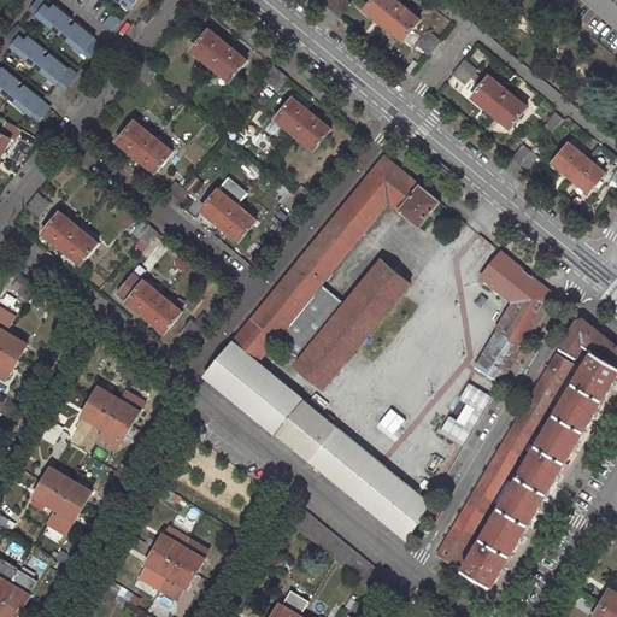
[(45,0),(40,0),(33,11),(62,35),(70,25),(74,21),(56,5),(52,11),(47,7),(51,4),(45,0)]
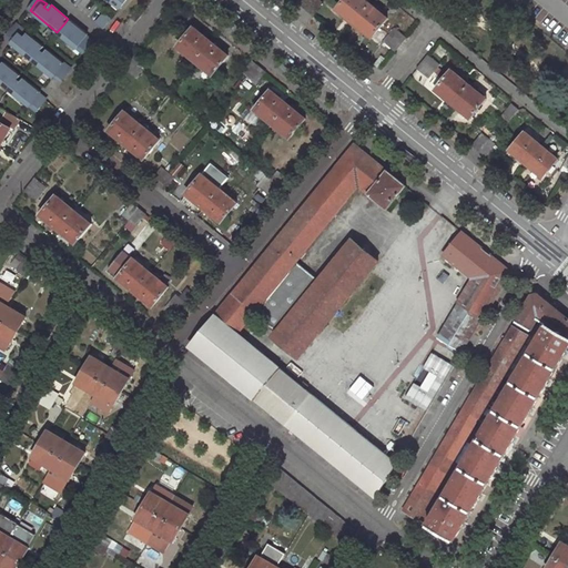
[(322,3),(316,0),(313,0),(306,9),(314,14),(322,3)]
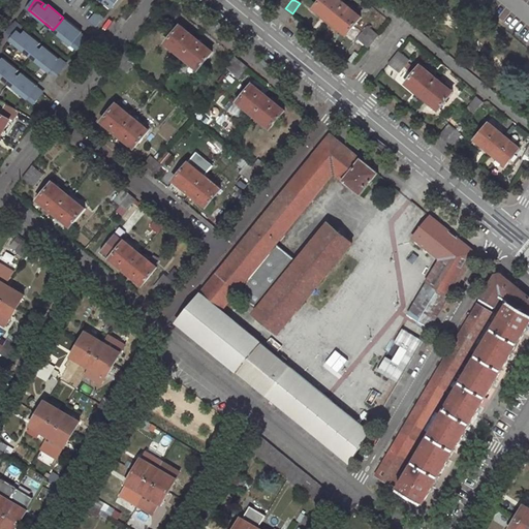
[(322,0),(321,0),(315,9),(332,23),(339,13),(322,0)]
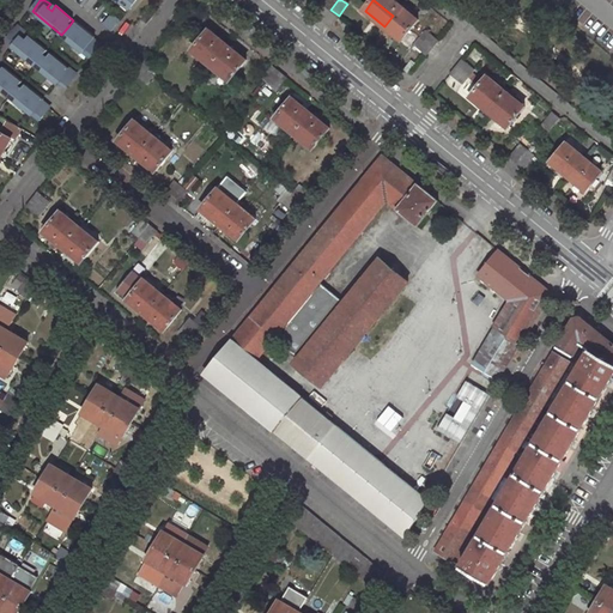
[(400,5),(394,0),(374,0),(393,16),(400,5)]
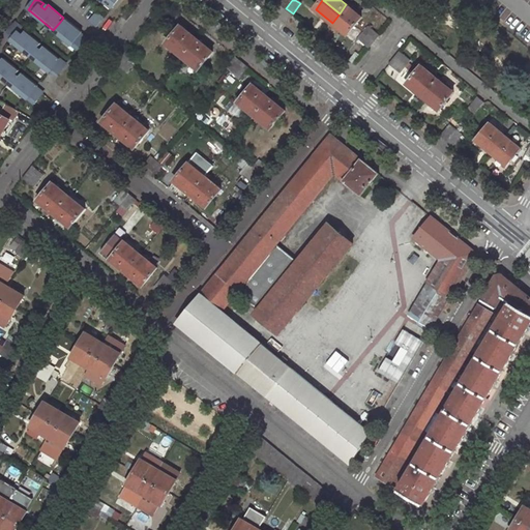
[(355,26),(361,18),(346,4),(340,13),(355,26)]
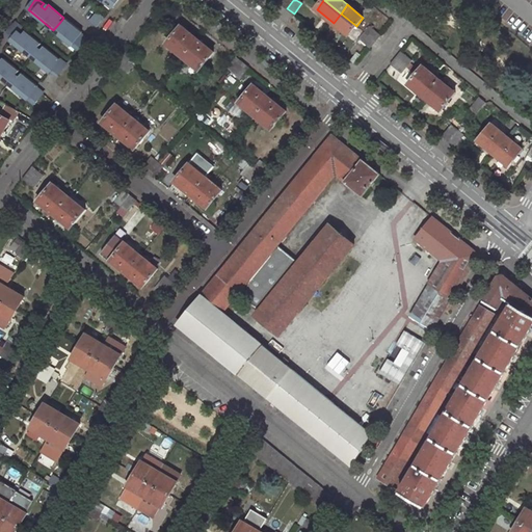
[(334,23),(349,35),(356,26),(341,14),(334,23)]
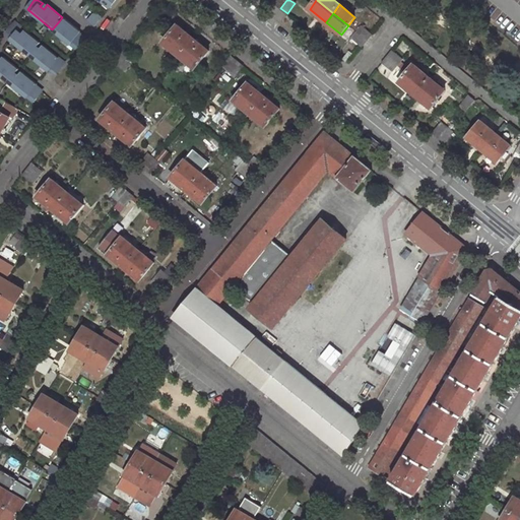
[(59,21),(52,29),(76,49),(85,39),(79,34),(80,31),(65,19),(62,23),(59,21)]
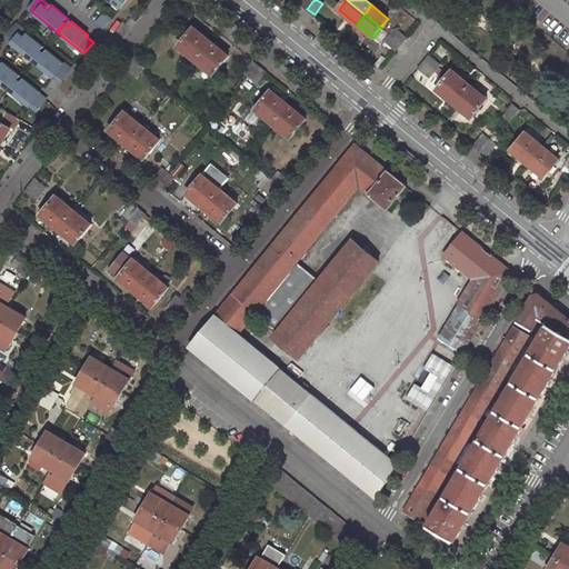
[(25,31),(17,25),(8,37),(15,42),(12,43),(33,60),(40,52),(45,47),(28,33),(23,38),(20,36),(25,31)]
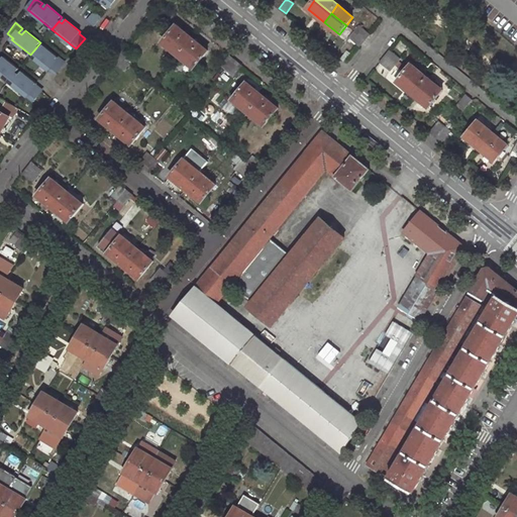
[(192,38),(176,25),(163,42),(179,56),(192,38)]
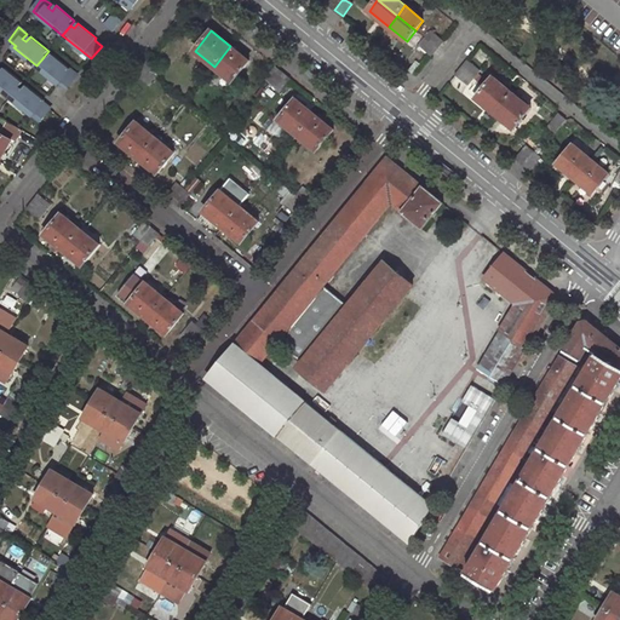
[(442,44),(429,33),(425,39),(424,40),(436,51),(442,44)]
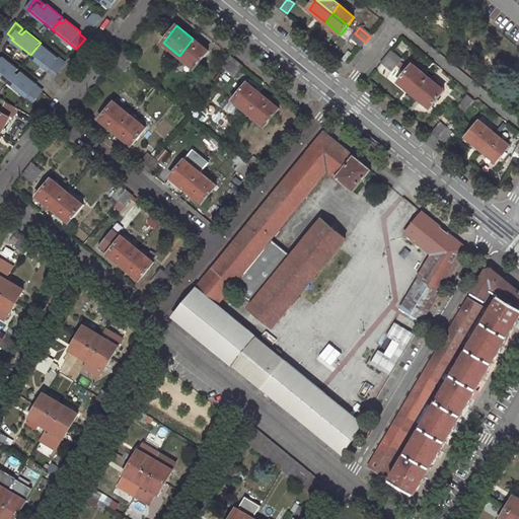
[(355,33),(350,41),(360,49),(365,43),(355,33)]
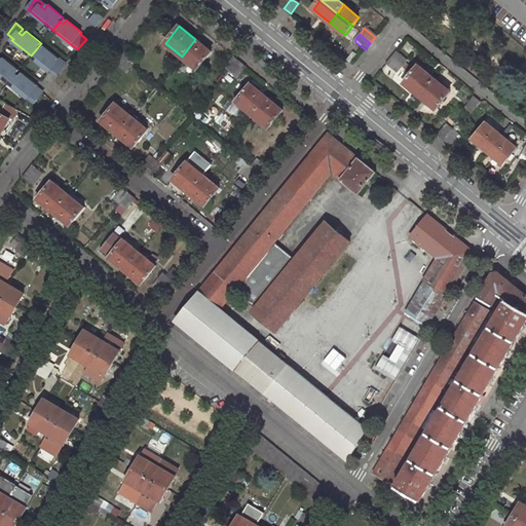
[(198,70),(212,52),(195,39),(182,57),(198,70)]
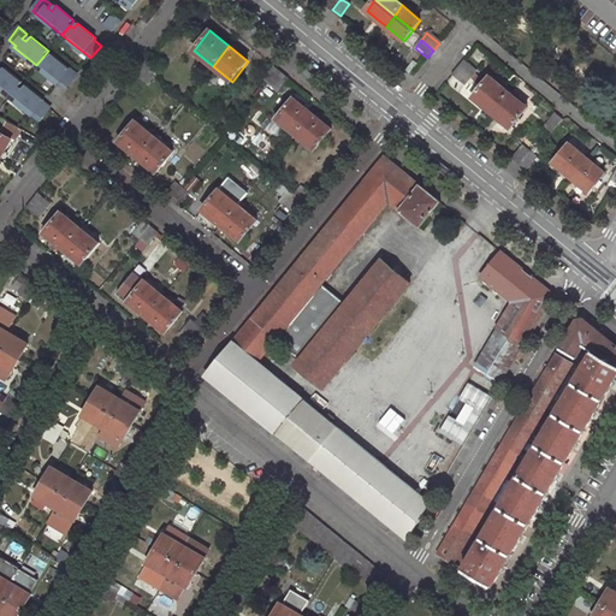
[(43,57),(36,65),(58,83),(59,82),(66,88),(77,75),(52,54),(47,59),(43,57)]
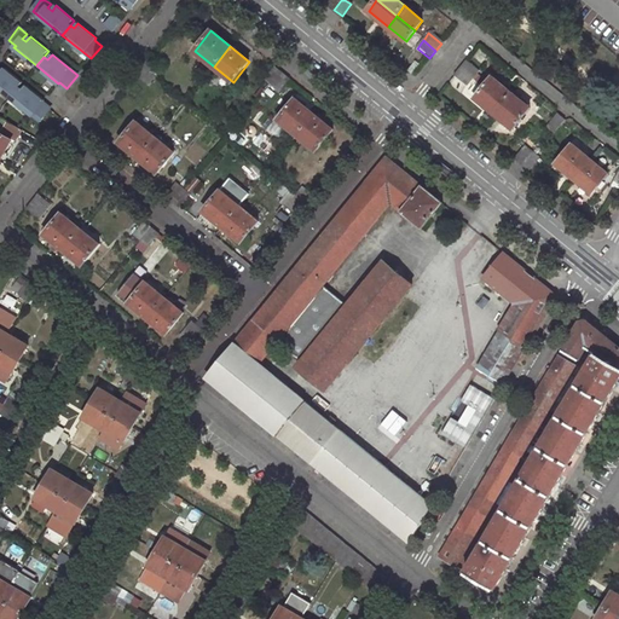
[(480,70),(468,59),(462,67),(474,77),(480,70)]
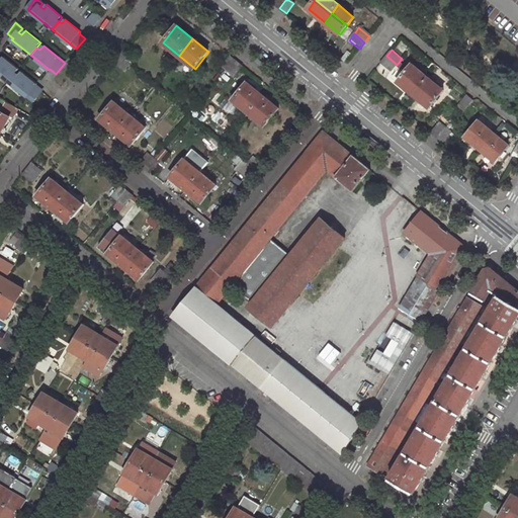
[(134,59),(123,51),(119,57),(130,65),(134,59)]
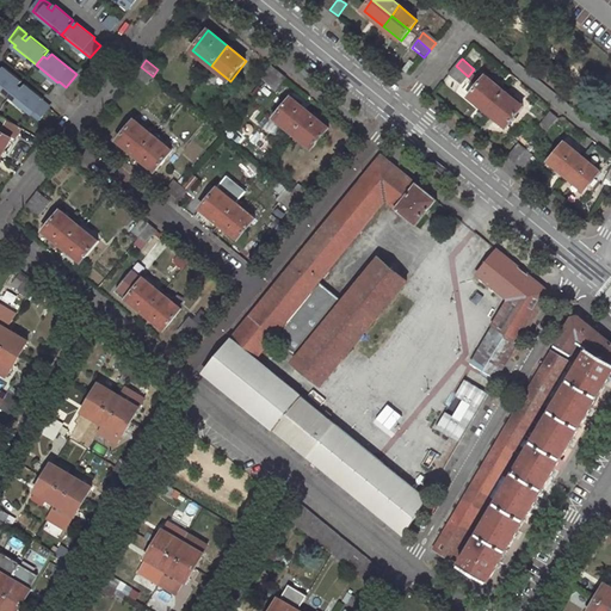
[(275,68),(267,62),(257,75),(264,81),(275,68)]
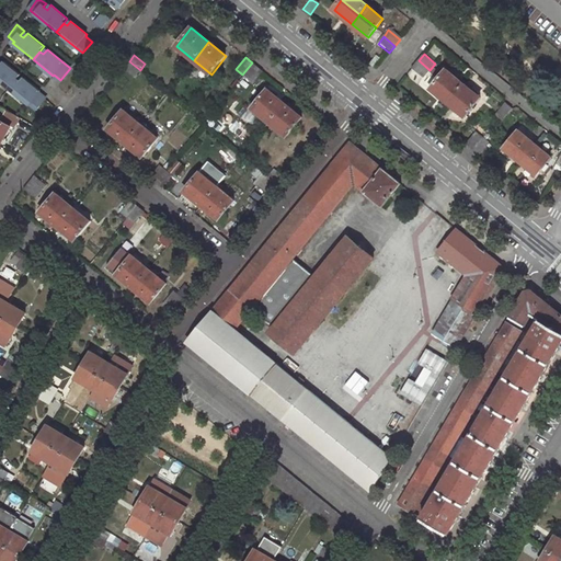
[(419,60),(413,67),(424,77),(430,70),(419,60)]
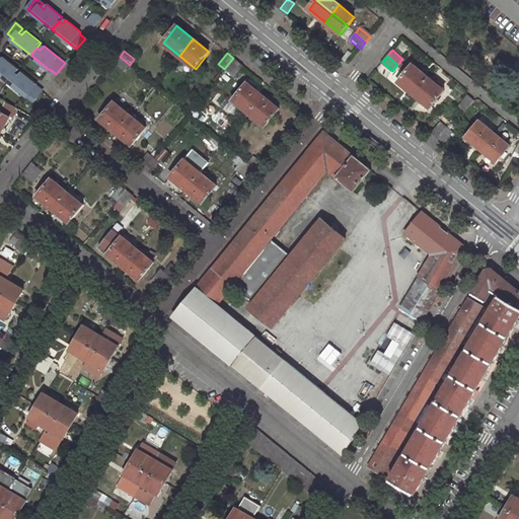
[(0,74),(9,81),(15,74),(18,69),(4,57),(0,61),(0,74)]
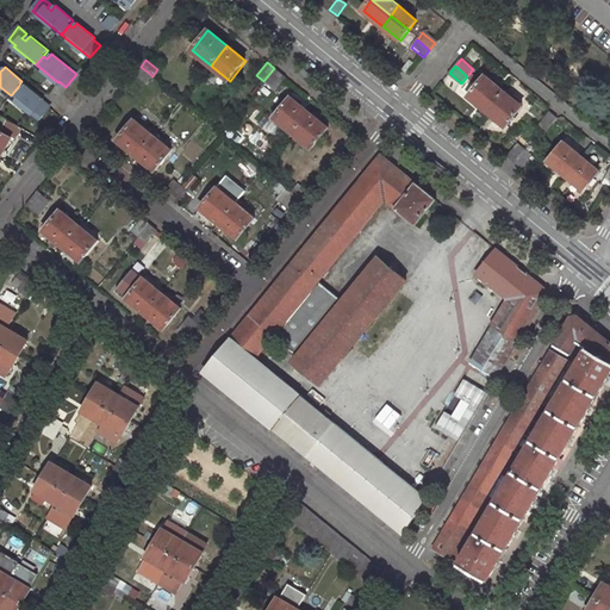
[(141,67),(135,74),(145,83),(153,76),(141,67)]
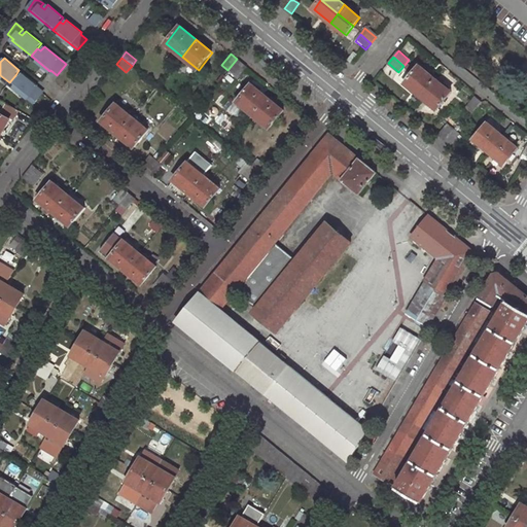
[(234,75),(243,64),(237,59),(227,70),(234,75)]
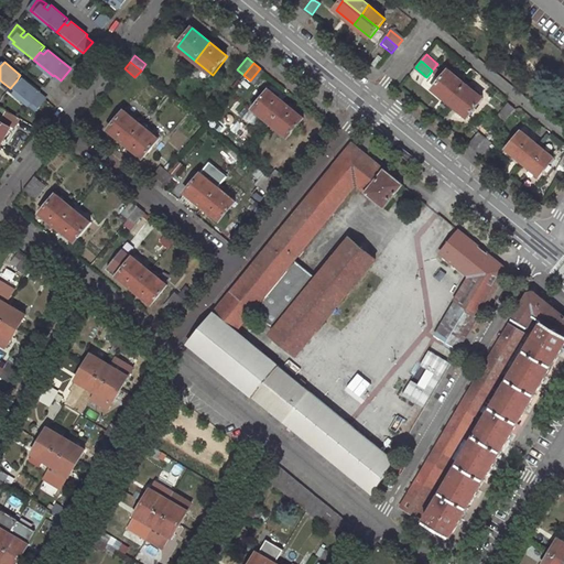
[(467,85),(449,71),(442,78),(461,94),(467,85)]
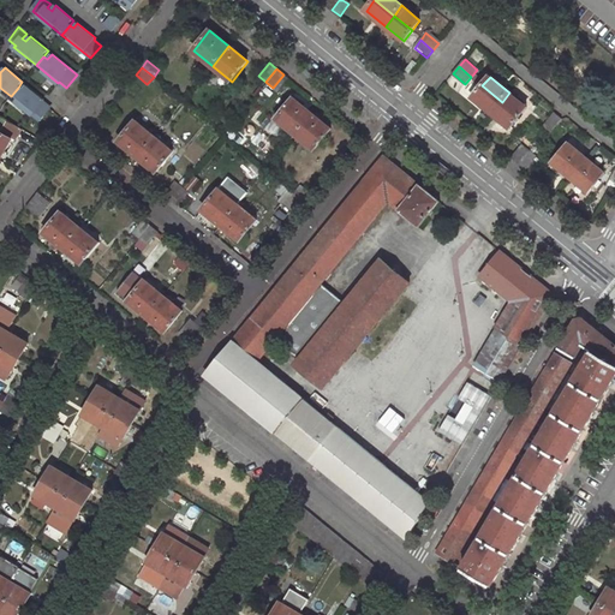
[(18,88),(11,96),(40,120),(49,108),(42,102),(45,100),(27,85),(22,90),(18,88)]
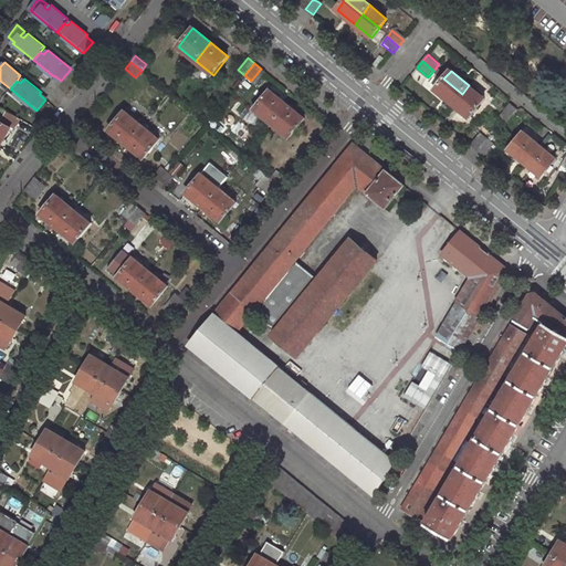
[(443,79),(436,88),(454,103),(462,94),(443,79)]
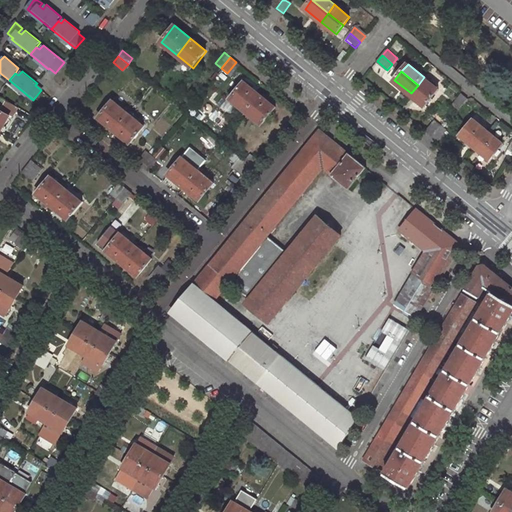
[(434,98),(441,91),(424,77),(418,85),(434,98)]
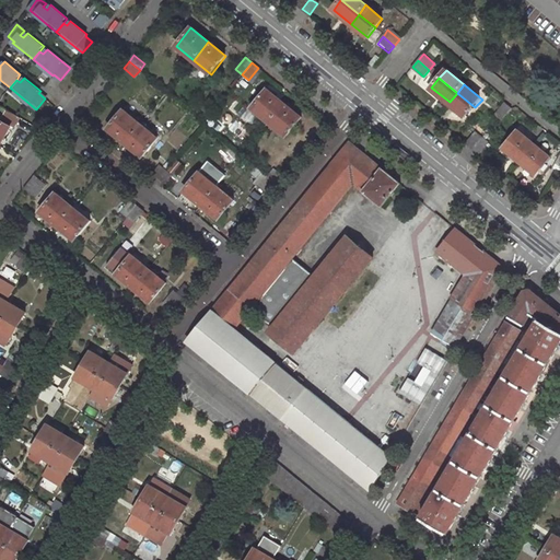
[(283,103),(267,89),(252,107),(269,121),(283,103)]
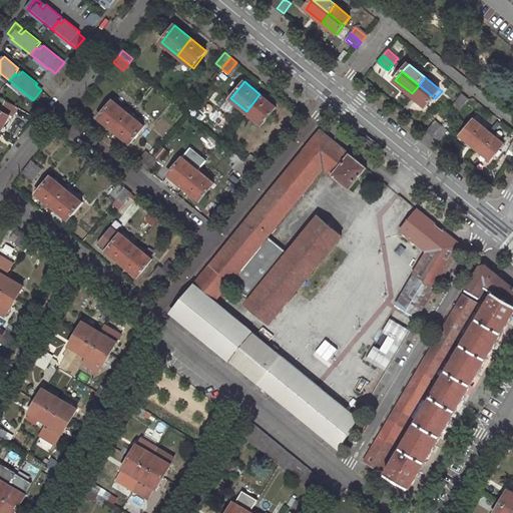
[(412,93),(428,107),(435,98),(419,85),(412,93)]
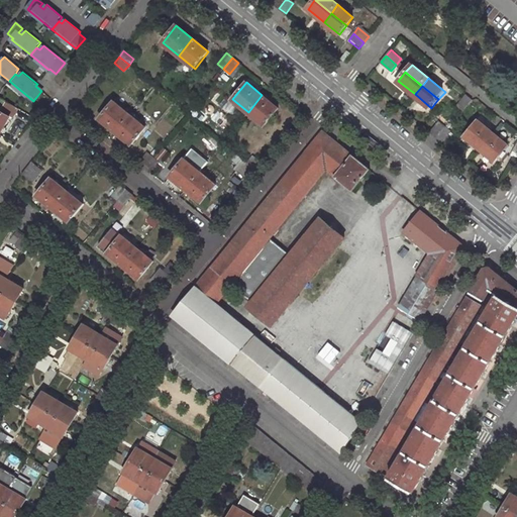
[(265,125),(279,108),(262,95),(248,112),(265,125)]
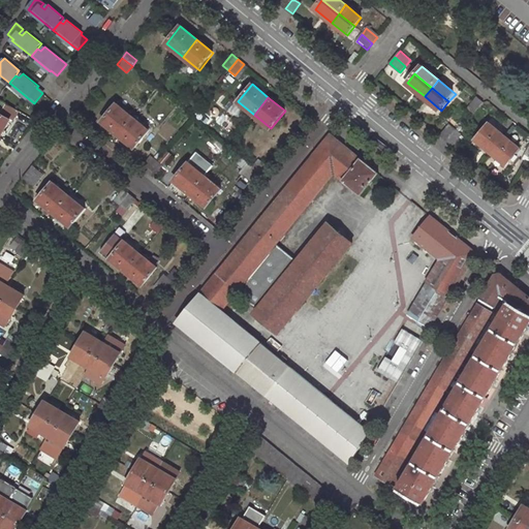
[(478,97),(469,110),(471,111),(475,114),(485,102),(478,97)]
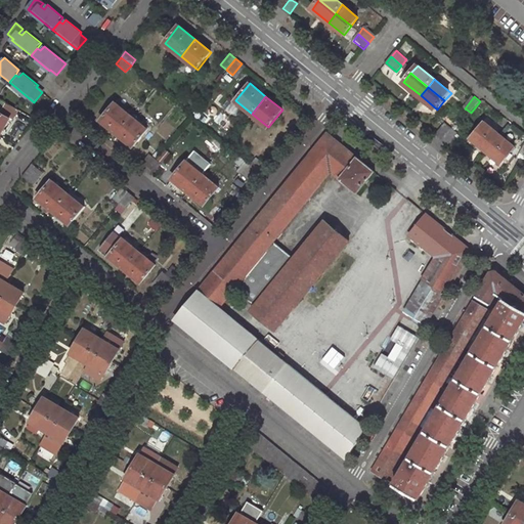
[(0,135),(0,136),(16,108),(6,101),(0,113),(0,135)]
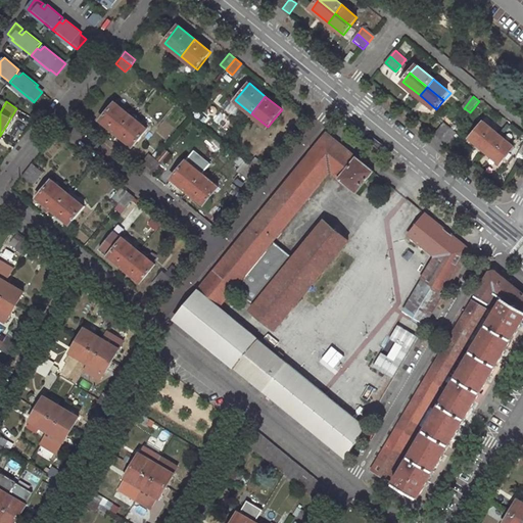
[(132,116),(115,103),(101,121),(117,134),(132,116)]
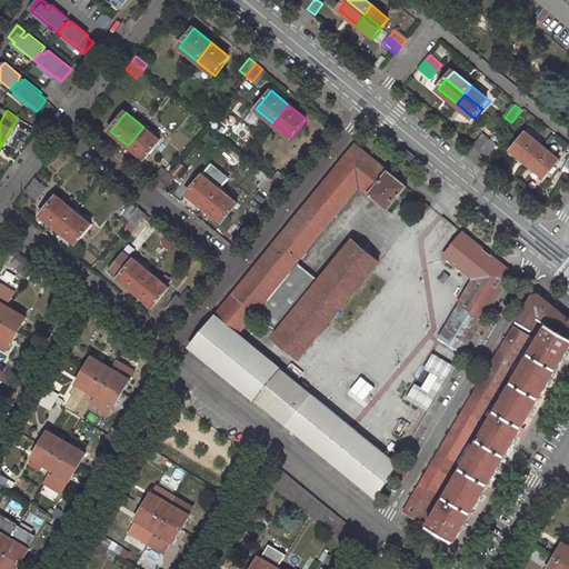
[(146,160),(160,141),(143,127),(128,146),(146,160)]
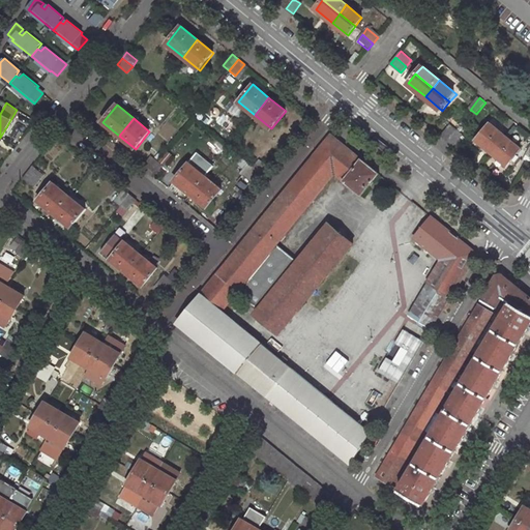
[(450,124),(441,135),(448,141),(457,130),(450,124)]
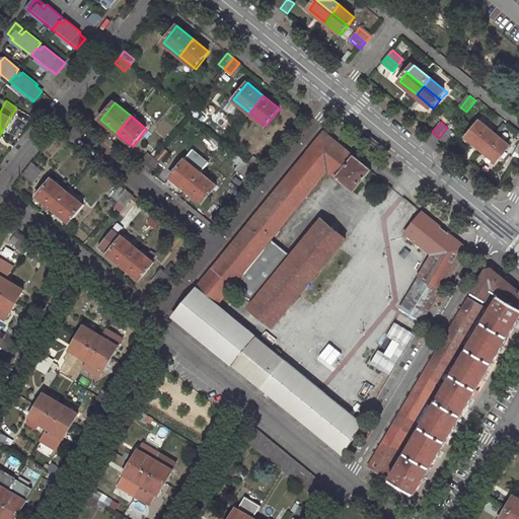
[(480,122),(473,130),(489,142),(496,133),(480,122)]
